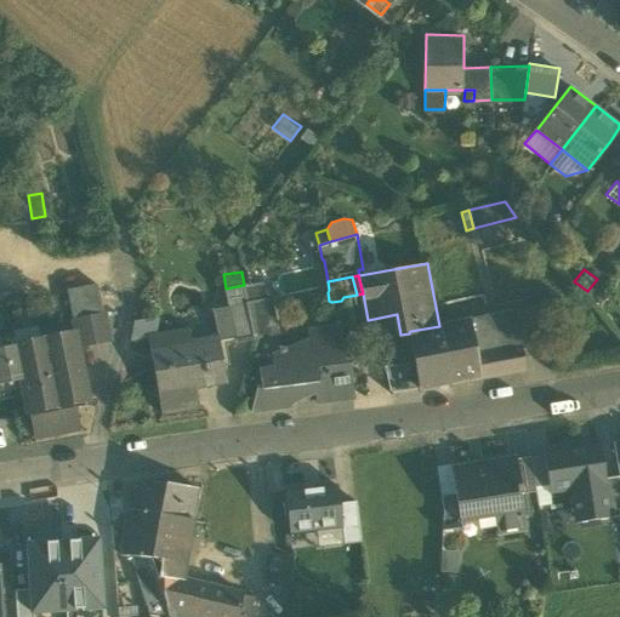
[(268,297),(265,297),(262,281),(244,285),(248,302),(255,336),(255,337),(272,333),(277,327),(272,302),(271,300),(268,297)]
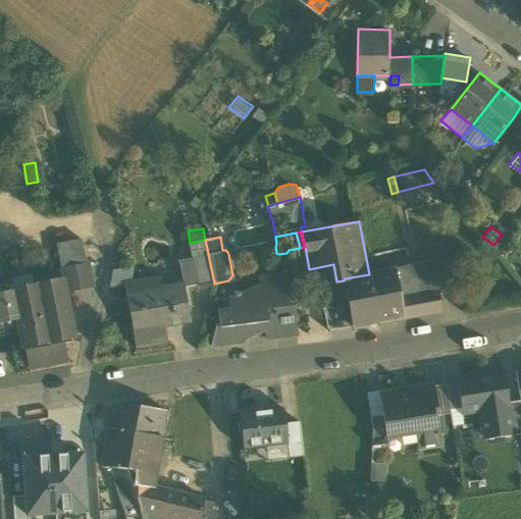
[(58,243),(63,266),(87,261),(82,238),(58,243)]
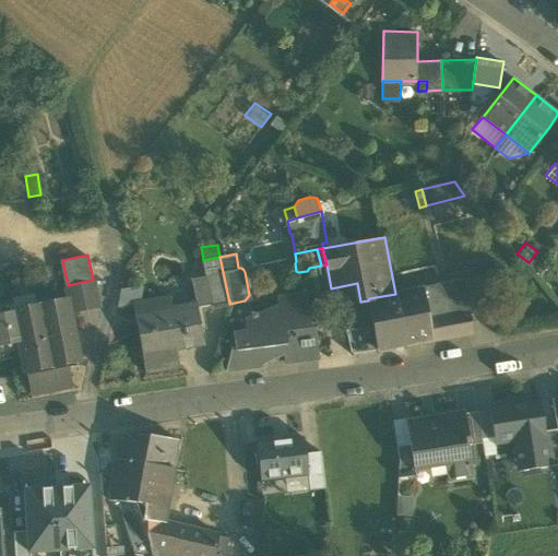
[(203,260),(206,275),(223,272),(220,257),(203,260)]
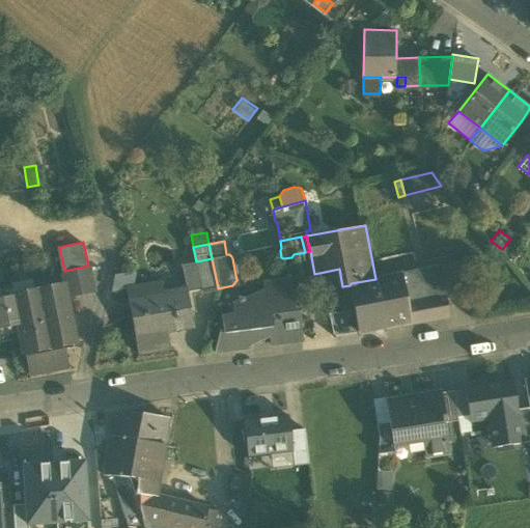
[(200,287),(201,290),(218,287),(212,258),(196,261),(200,287)]
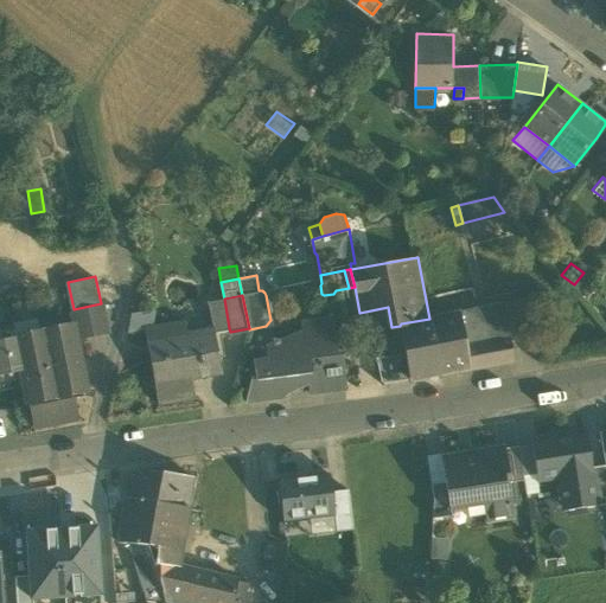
[(502,300),(505,318),(516,316),(520,338),(531,335),(523,296),(502,300)]
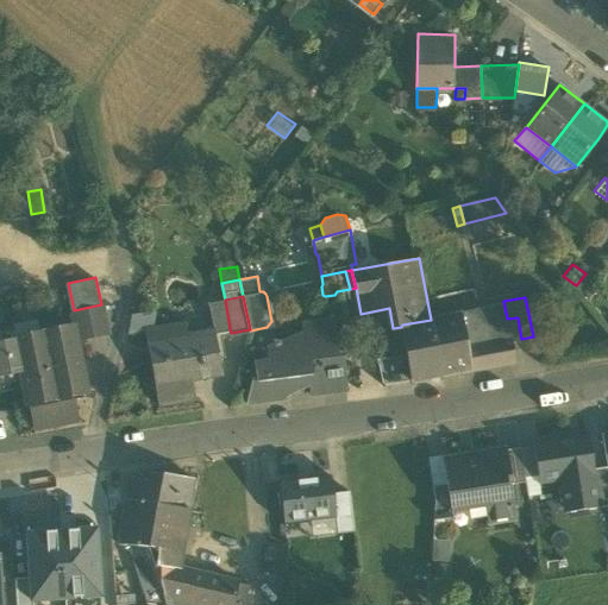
[(230,329),(225,300),(210,303),(214,328),(214,333),(230,329)]
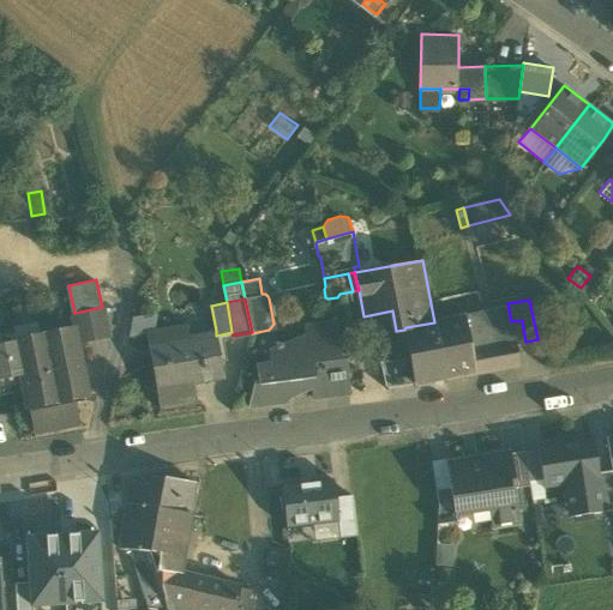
[(511,321),(508,303),(464,313),(464,316),(468,330),(511,321)]
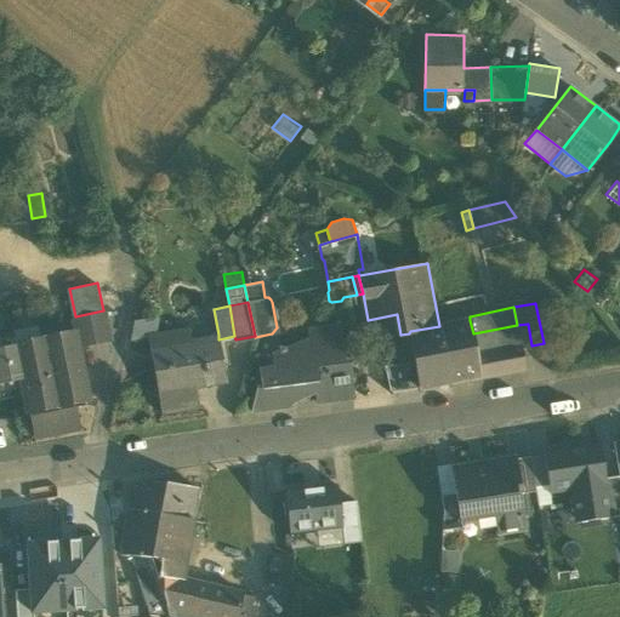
[(109,337),(103,310),(75,316),(80,343),(109,337)]
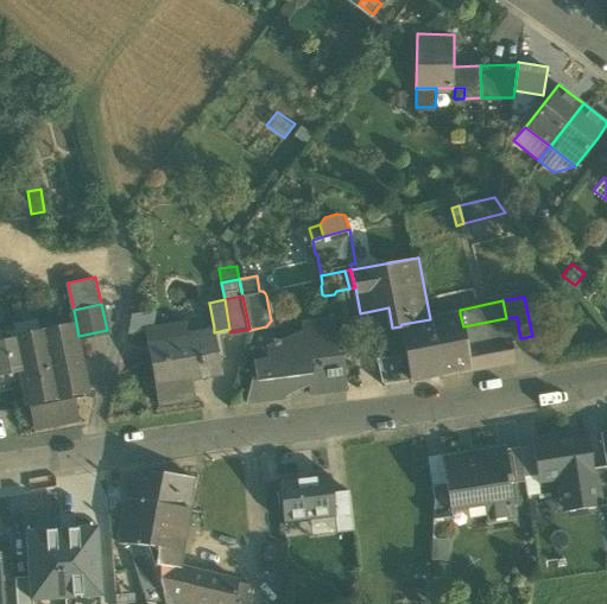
[(146,329),(155,328),(156,307),(132,312),(130,332),(146,329)]
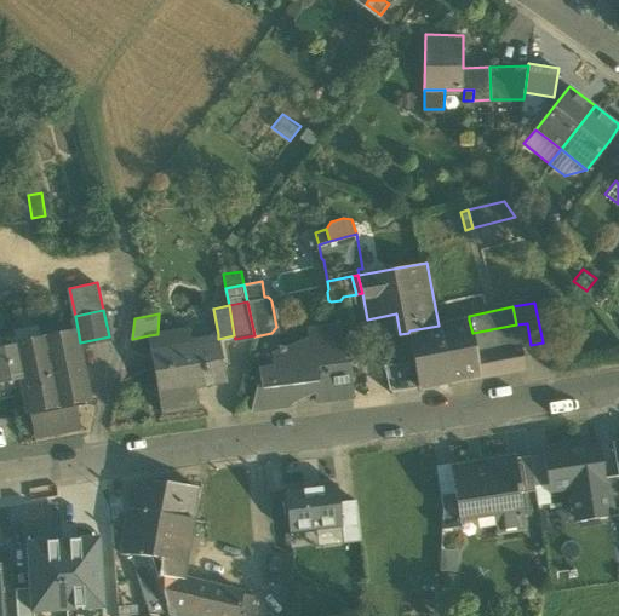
[(450,380),(480,374),(473,333),(469,320),(439,326),(450,380)]
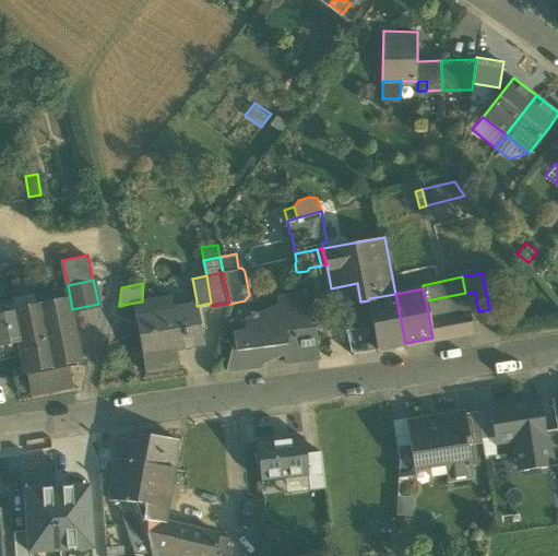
[(230,355),(228,368),(261,365),(261,364),(260,364),(260,363),(285,351),(286,361),(300,359),(297,334),(315,332),(313,326),(309,326),(306,292),(279,295),(280,304),(257,314),(256,311),(251,314),(252,316),(252,317),(246,319),(248,330),(235,332),(236,341),(235,345),(237,346),(238,354),(230,355)]
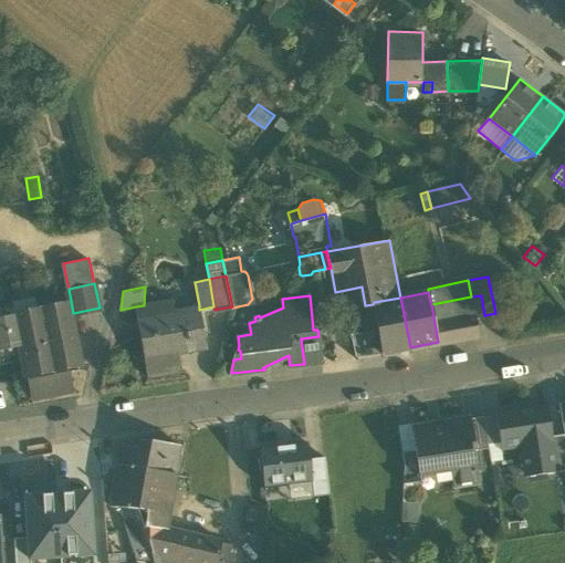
[(471,296),(473,316),(484,315),(481,295),(471,296)]
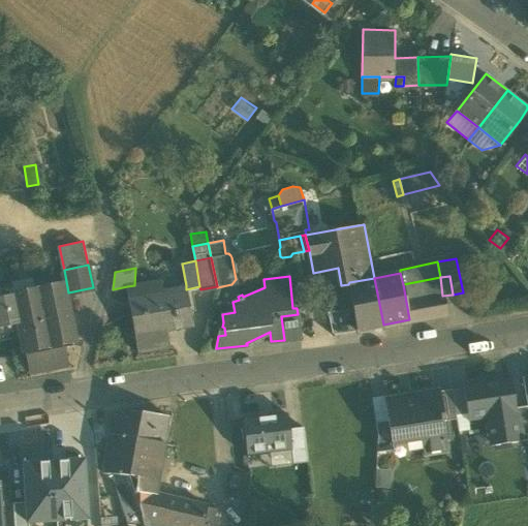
[(440,277),(403,284),(409,319),(445,313),(442,296),(440,277)]
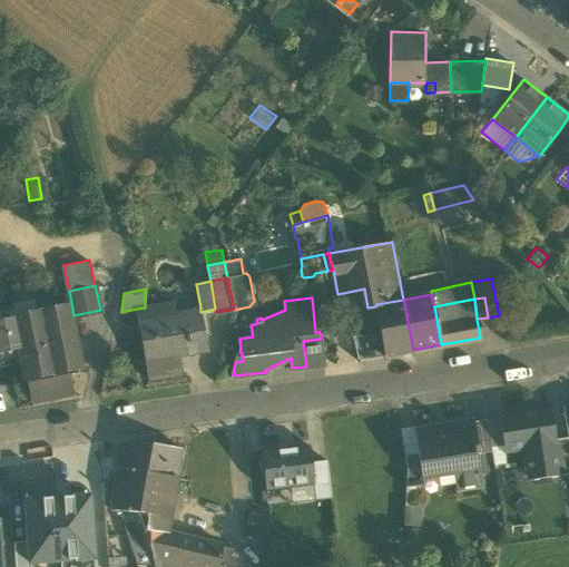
[(12,303),(16,316),(32,312),(30,300),(12,303)]
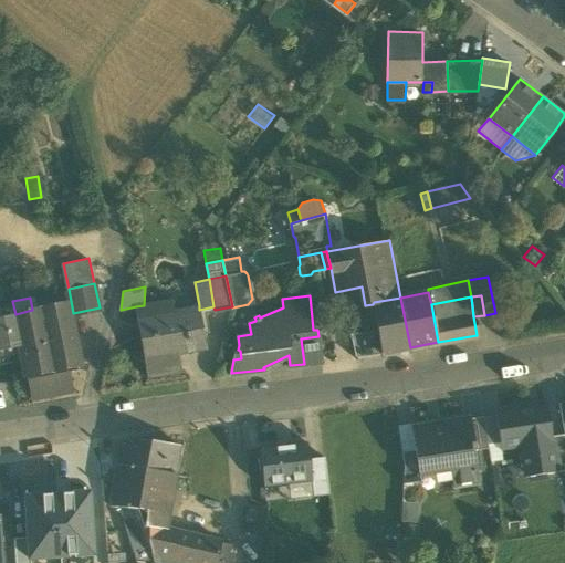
[(383,353),(410,347),(400,298),(374,302),(373,304),(378,329),(383,353)]
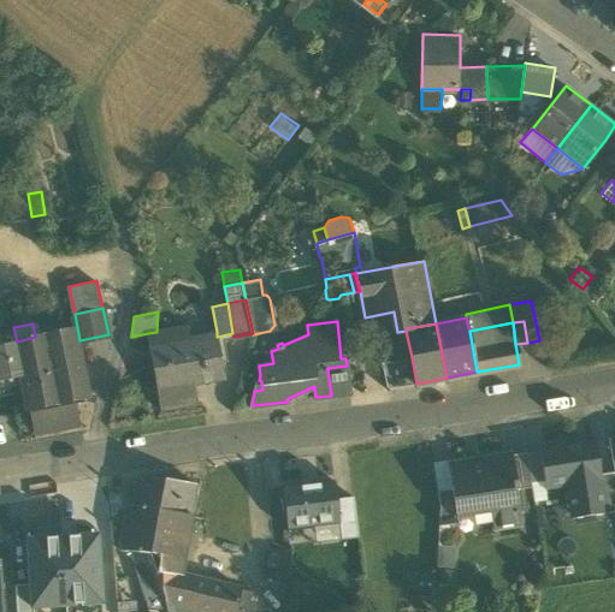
[(148,333),(158,392),(185,387),(185,384),(193,382),(224,376),(218,338),(191,343),(190,337),(188,326),(157,332),(148,333)]
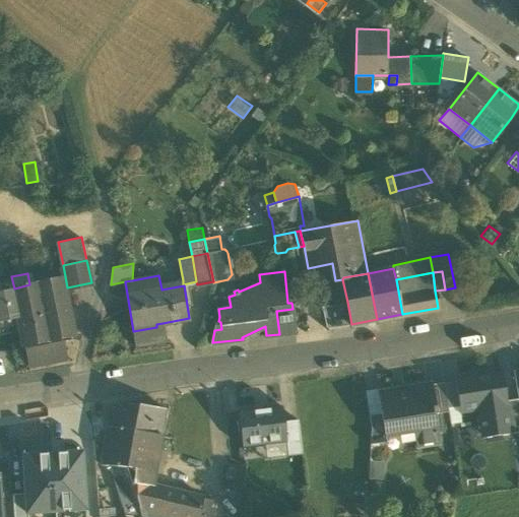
[(0,320),(19,317),(24,342),(60,334),(72,332),(61,278),(29,284),(14,288),(0,291),(0,320)]
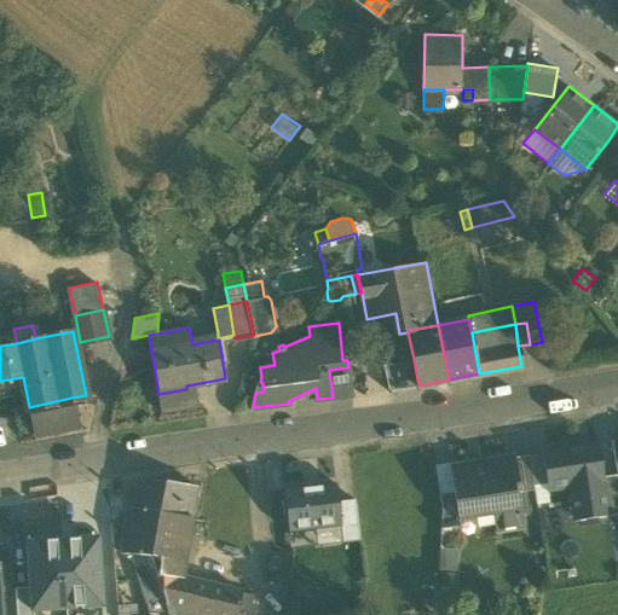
[(218,334),(191,338),(192,344),(219,340),(218,338),(218,334)]
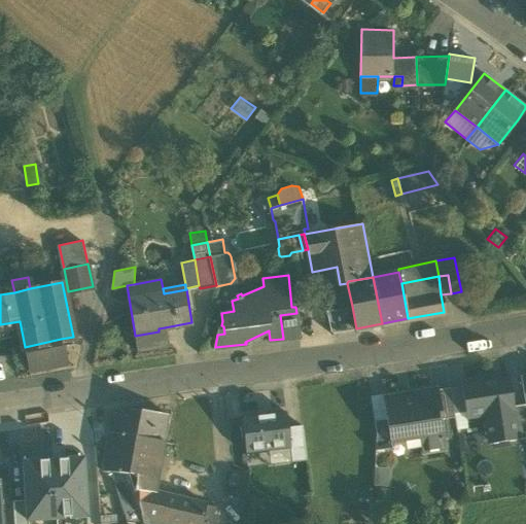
[(326,310),(331,332),(356,328),(352,306),(329,309),(326,310)]
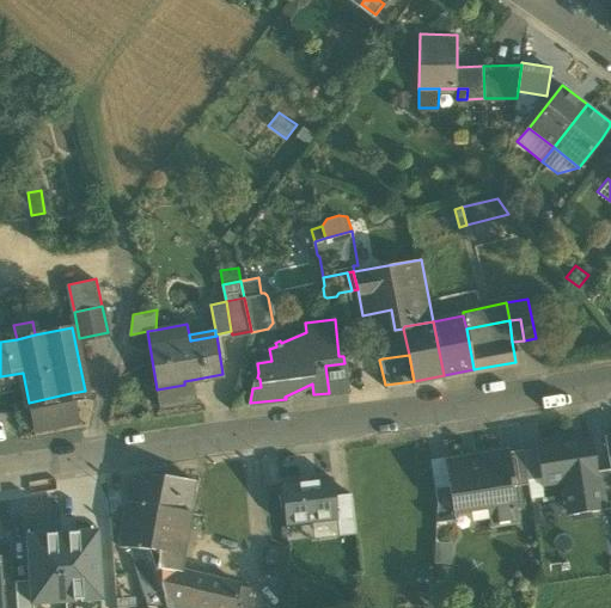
[(325,366),(329,393),(348,391),(344,363),(325,366)]
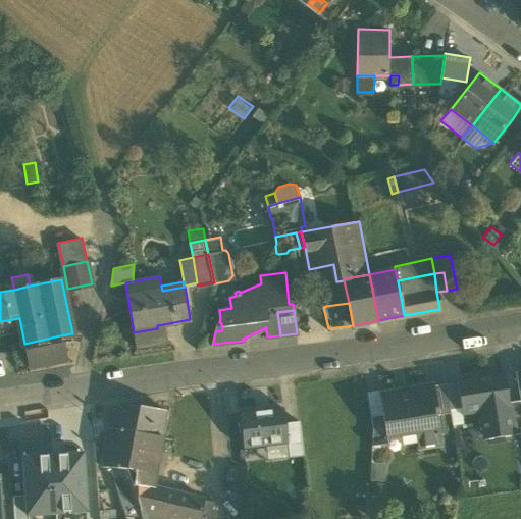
[(166,342),(163,324),(157,325),(157,328),(134,332),(137,347),(166,342)]
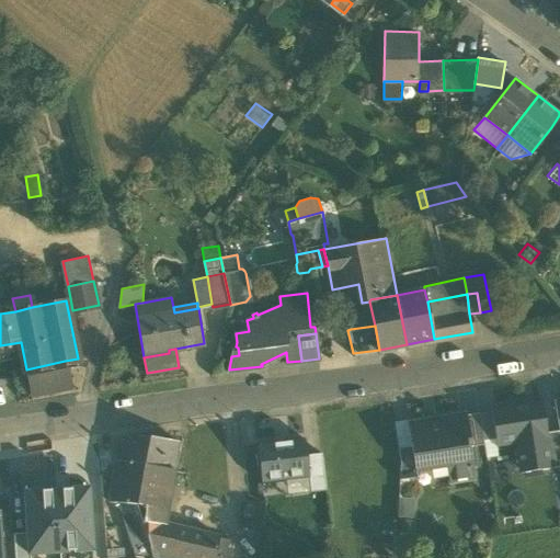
[(66,366),(65,361),(26,369),(32,393),(73,384),(69,366),(66,366)]
